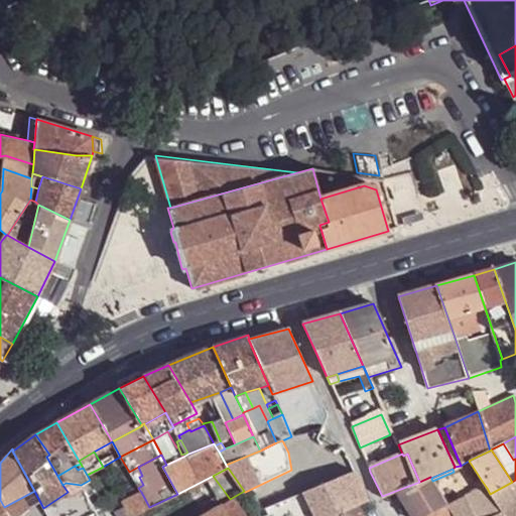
[(334,515),(358,507),(369,502),(356,476),(262,515),(334,515)]
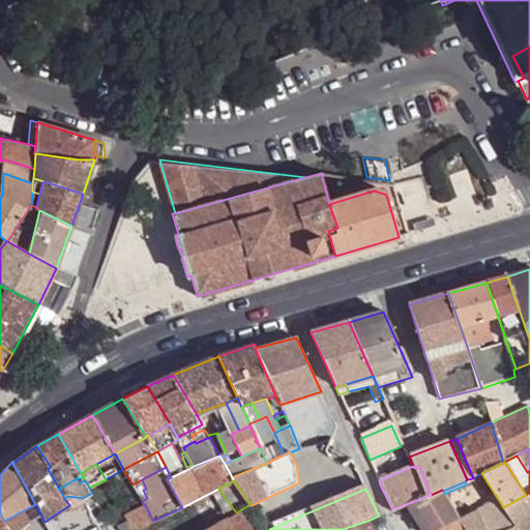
[(423,529),(440,529),(460,521),(444,494),(443,491),(442,490),(431,495),(409,503),(423,529)]
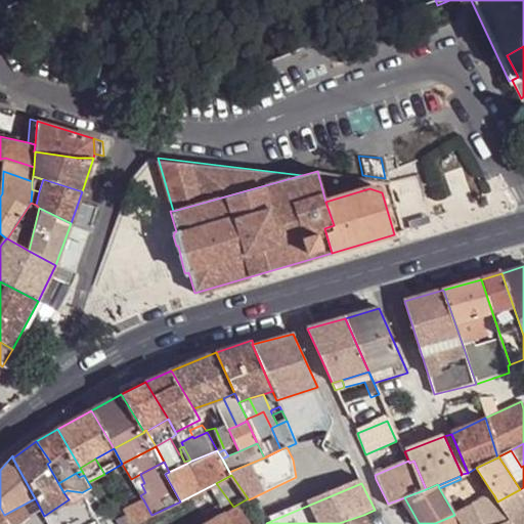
[(511,521),(503,523),(523,523),(523,487),(520,489),(497,501),(511,521)]
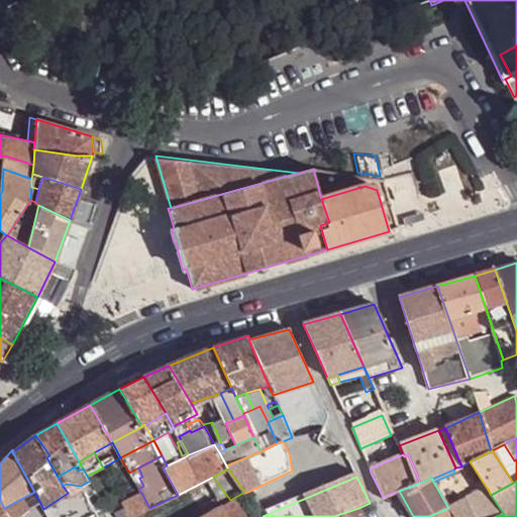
[(483,482),(474,486),(477,493),(488,489),(483,482)]
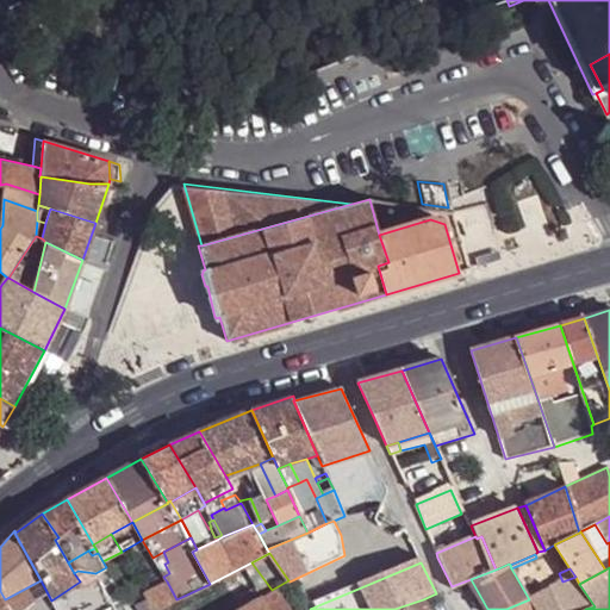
[(56,609),(93,609),(91,603),(106,595),(105,591),(95,573),(78,571),(74,573),(80,582),(51,601),(56,609)]
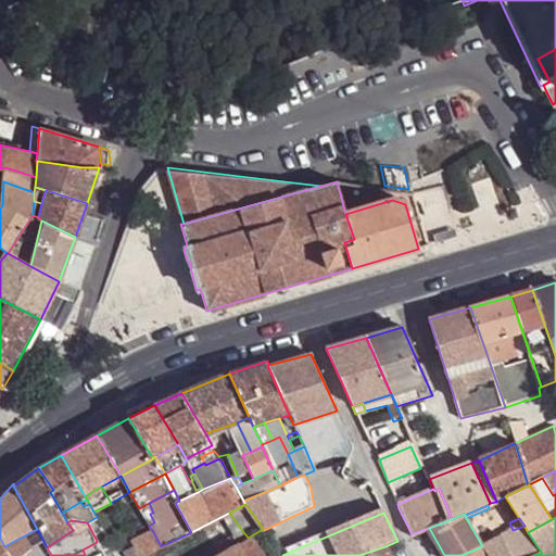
[(513,530),(502,536),(512,555),(533,555),(542,553),(528,532),(525,526),(513,530)]
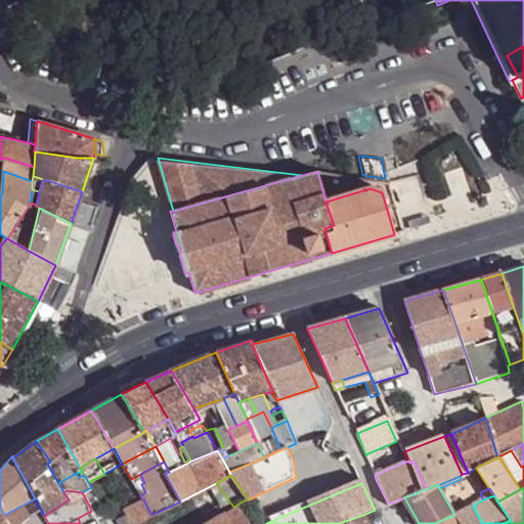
[(4,515),(10,523),(48,523),(44,516),(35,498),(4,515)]
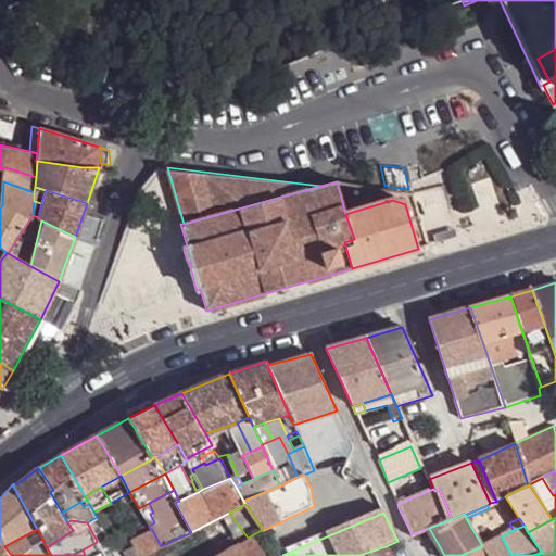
[(134,544),(140,555),(141,555),(161,546),(152,530),(131,541),(134,544)]
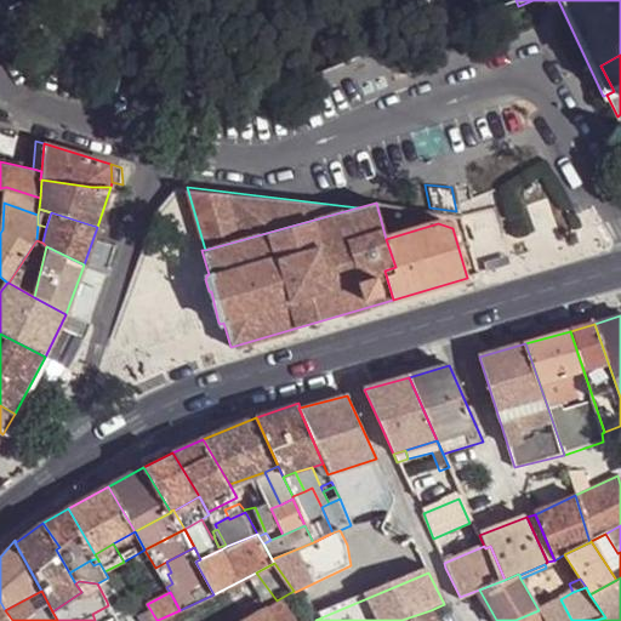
[(126,611),(119,598),(107,602),(108,605),(114,617),(126,611)]
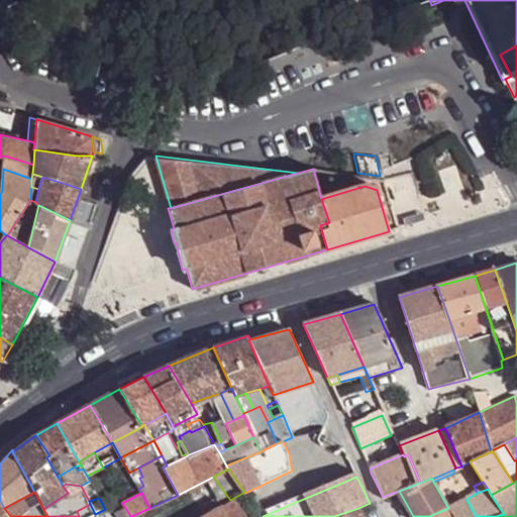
[(476,516),(467,499),(448,508),(453,516),(476,516)]
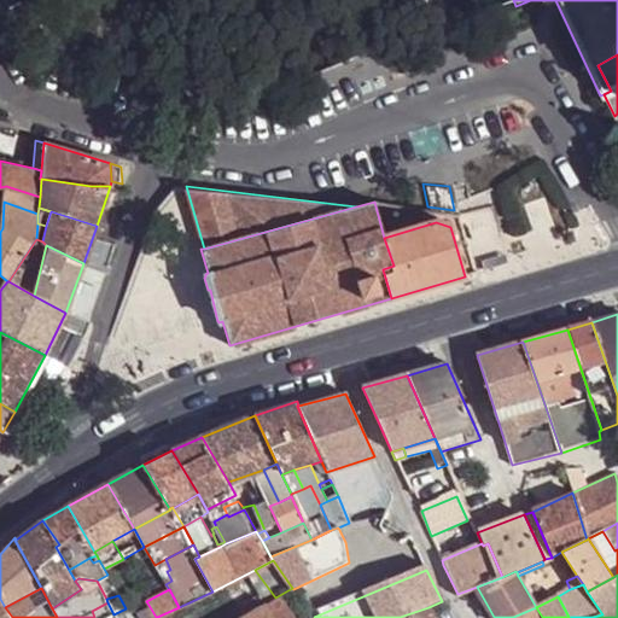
[(296,617),(284,598),(268,607),(267,605),(245,617),(296,617)]
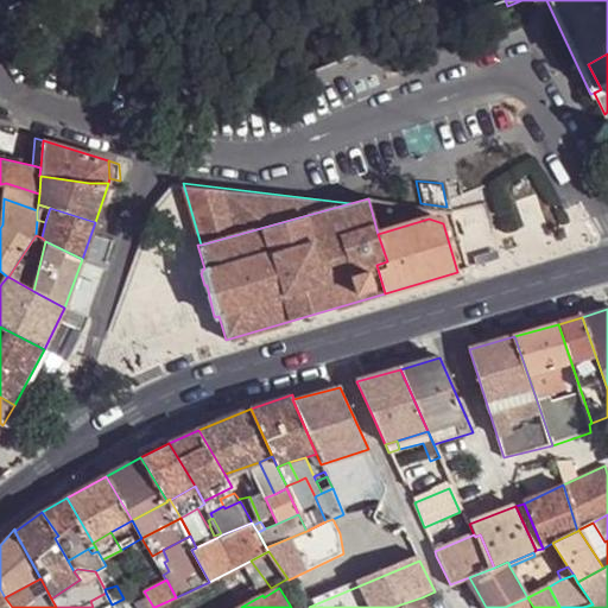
[(0,589),(0,607),(12,607),(5,597),(0,589)]
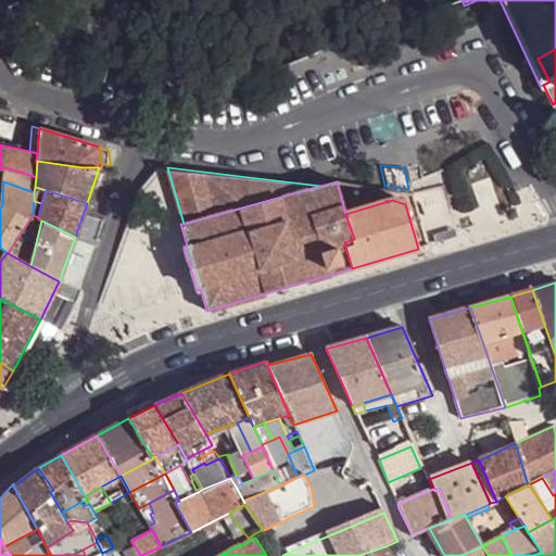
[(216,550),(219,555),(220,555),(240,544),(237,539),(216,550)]
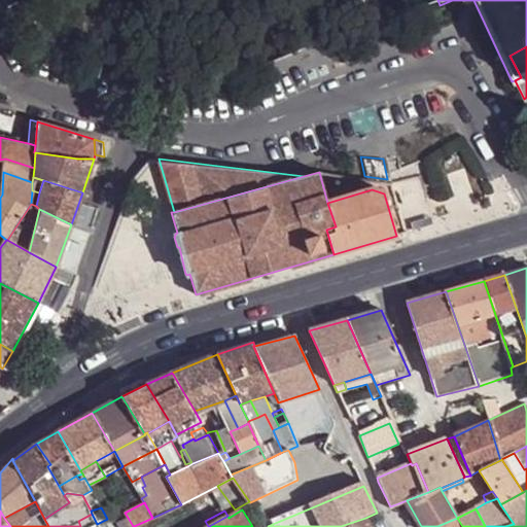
[(97,526),(97,524),(92,514),(78,521),(80,526),(97,526)]
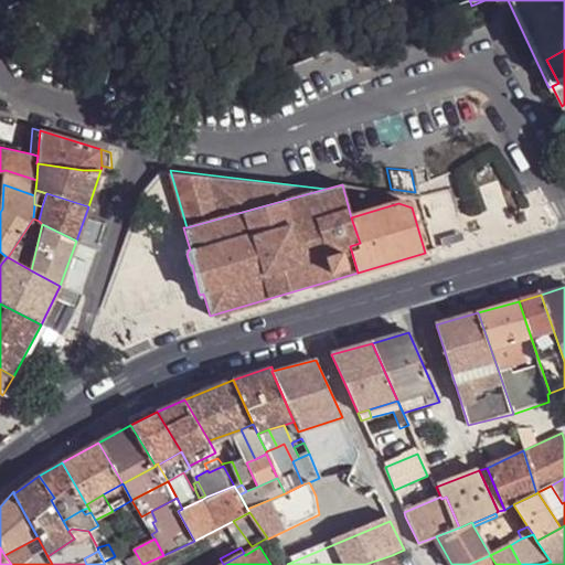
[(142,564),(136,553),(125,560),(128,563),(128,564),(142,564)]
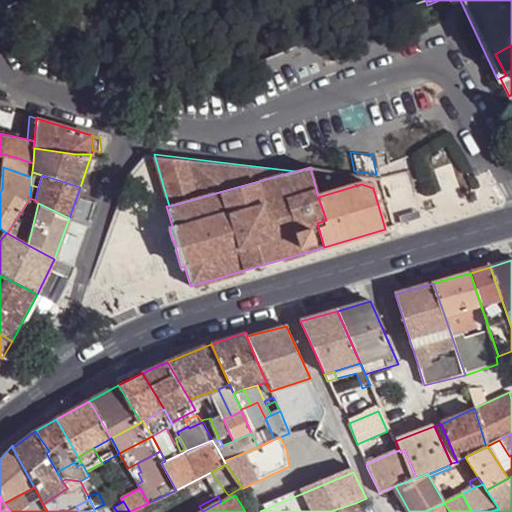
[(360,511),(355,503),(331,511),(360,511)]
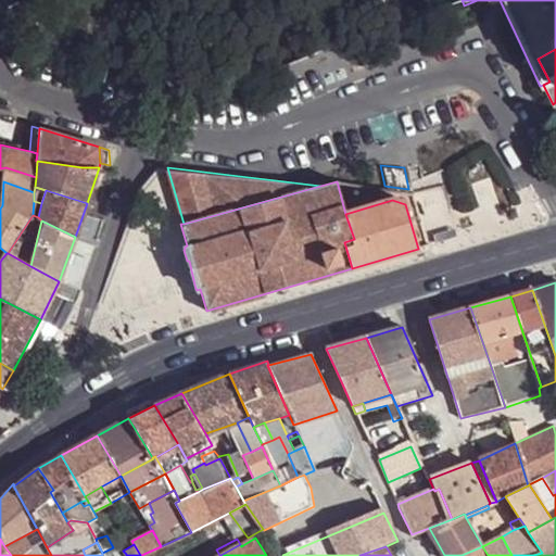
[(488,555),(482,546),(462,555),(488,555)]
